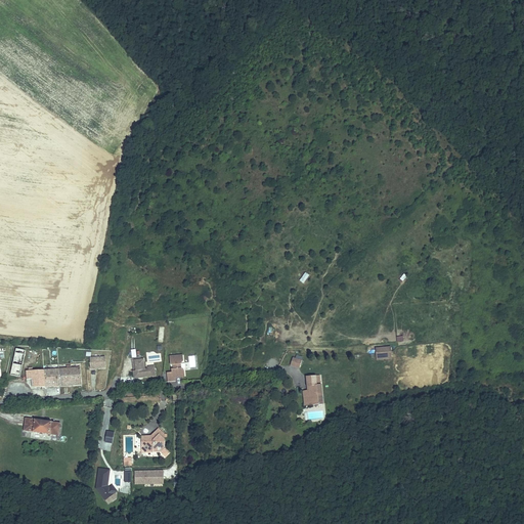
[(390,347),(377,348),(377,358),(378,358),(391,356),(391,352),(390,347)]
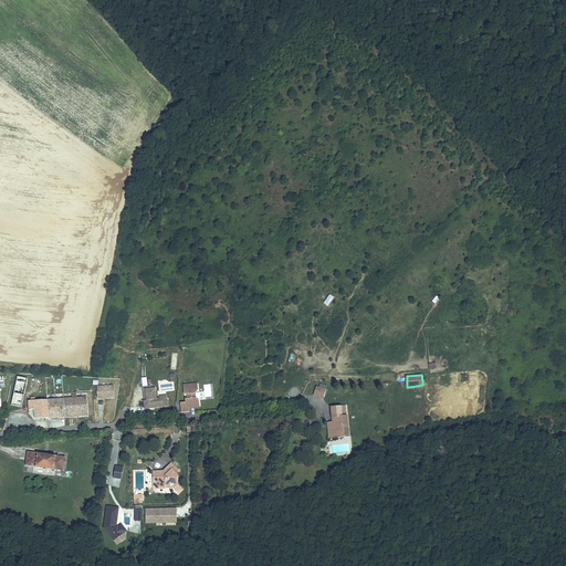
[(18,377),(11,405),(21,407),(28,379),(18,377)]
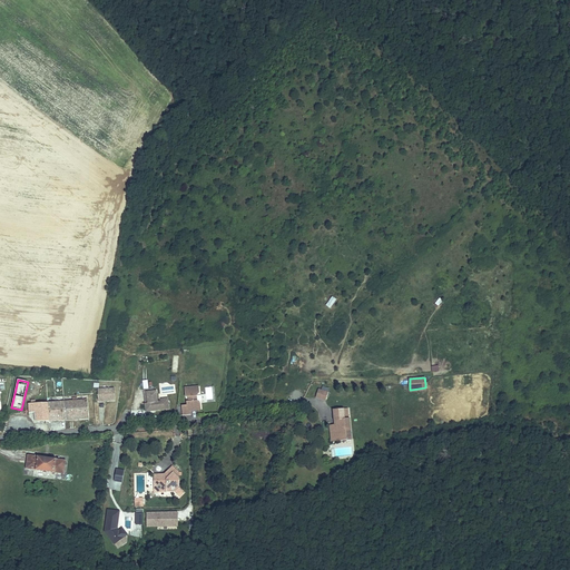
[(198,386),(185,387),(186,397),(188,396),(188,402),(187,402),(187,405),(182,406),(183,415),(190,414),(190,411),(200,410),(200,403),(197,401),(196,396),(199,393),(198,386)]
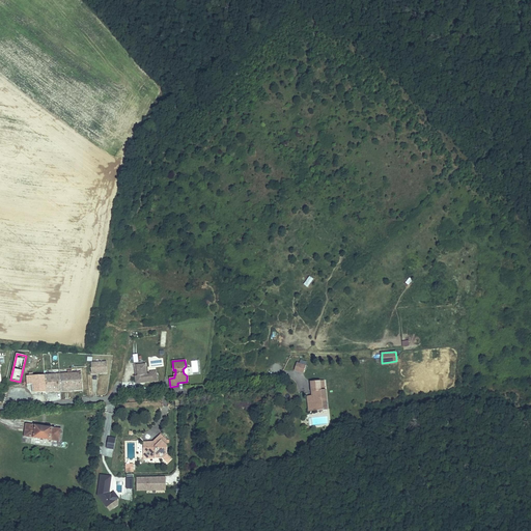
[(91,363),(91,374),(96,373),(96,372),(102,372),(102,373),(107,373),(107,362),(91,363)]
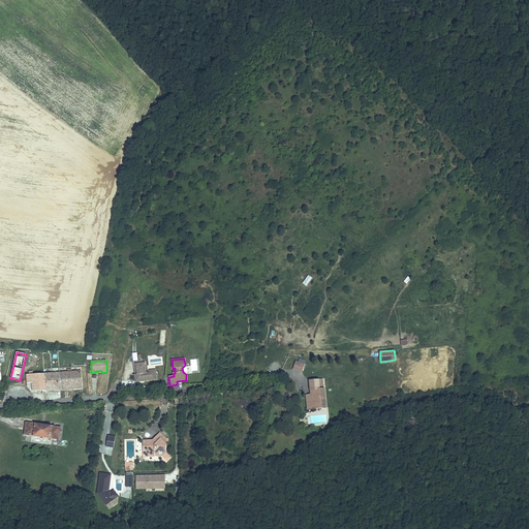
[(145,361),(133,362),(135,382),(142,381),(142,379),(144,379),(145,381),(157,379),(156,373),(150,374),(150,373),(146,373),(145,361)]
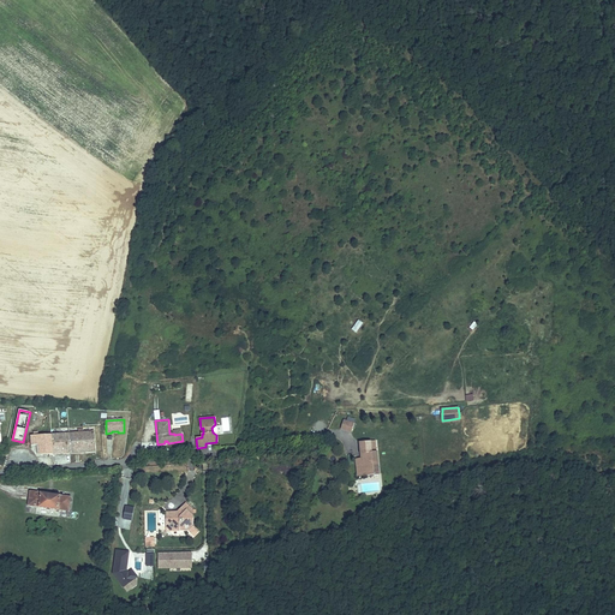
[(344,419),(341,429),(351,433),(354,423),(344,419)]
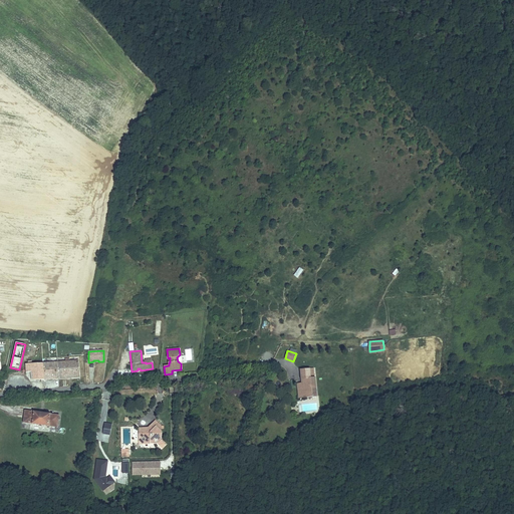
[(52,362),(26,363),(26,372),(32,371),(33,373),(32,373),(32,375),(33,374),(33,379),(59,378),(71,377),(79,376),(78,360),(69,361),(52,362)]
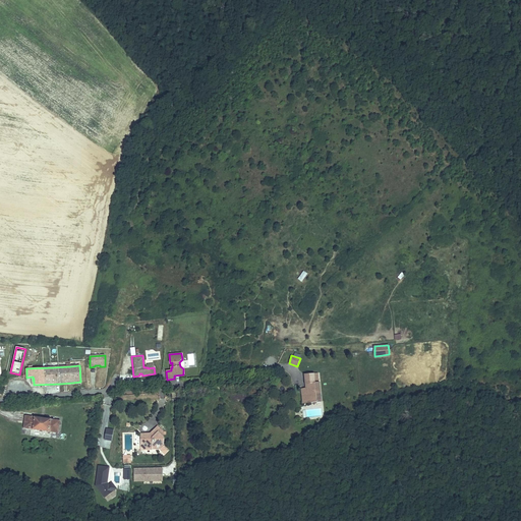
[(315,373),(304,375),(305,385),(307,384),(308,389),(306,389),(304,389),(304,394),(306,394),(307,398),(311,398),(312,402),(316,402),(316,397),(321,397),(319,383),(316,383),(315,373)]
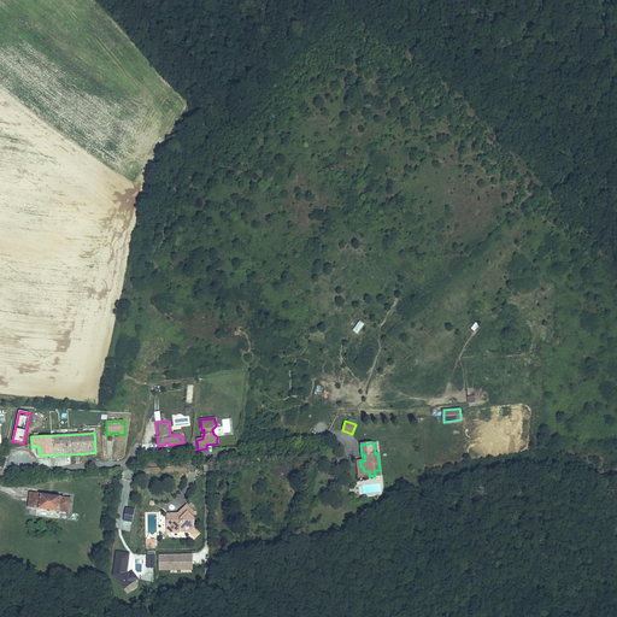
[(360,460),(357,460),(359,477),(370,476),(369,471),(364,471),(363,466),(360,466),(360,460)]
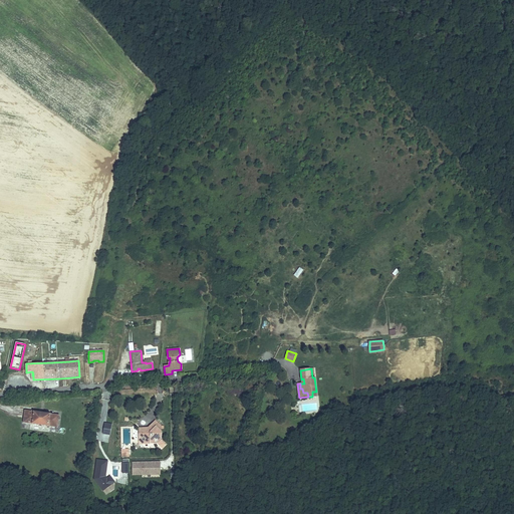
[(59,415),(25,411),(23,423),(58,428),(59,415)]
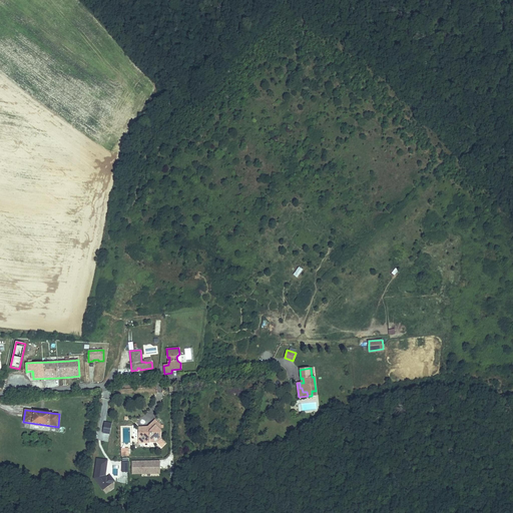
[(155,420),(152,422),(161,430),(160,425),(155,420)]
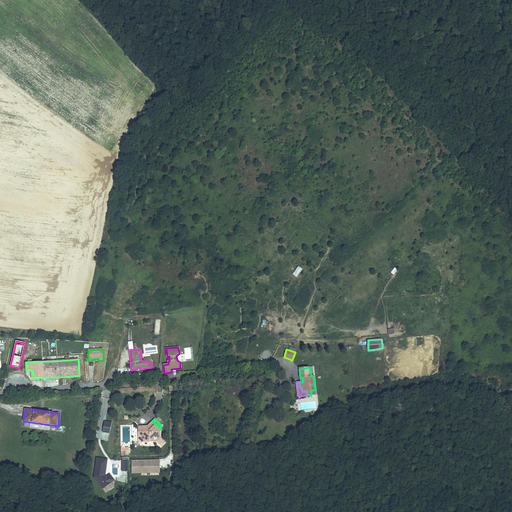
[(143,426),(139,426),(139,436),(141,436),(141,438),(143,439),(144,439),(144,442),(156,441),(161,446),(165,442),(161,438),(160,438),(161,437),(161,429),(152,421),(150,424),(153,427),(150,430),(147,430),(143,426)]
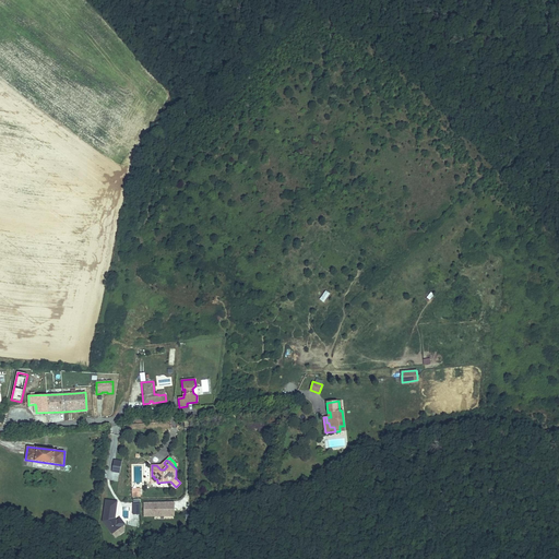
[(122,462),(115,461),(113,472),(120,473),(122,462)]
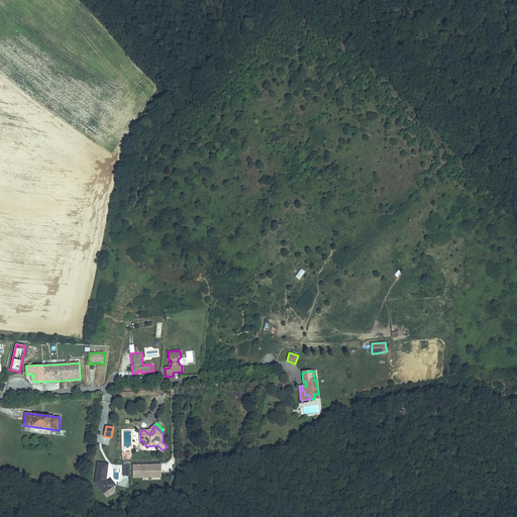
[(104,493),(112,487),(108,481),(106,479),(109,463),(98,461),(95,482),(104,493)]
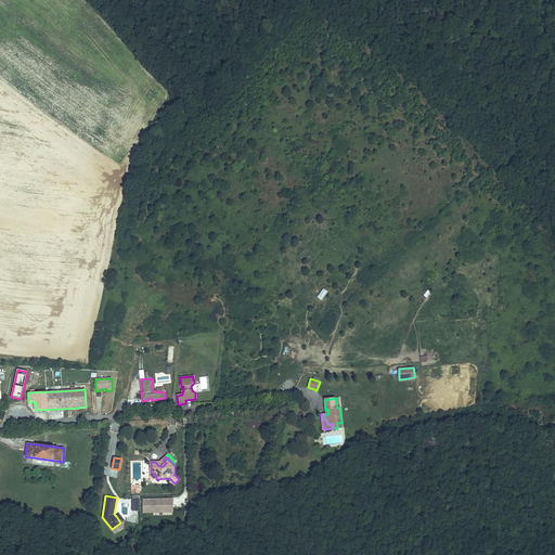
[(142,498),(142,514),(173,514),(173,498),(142,498)]
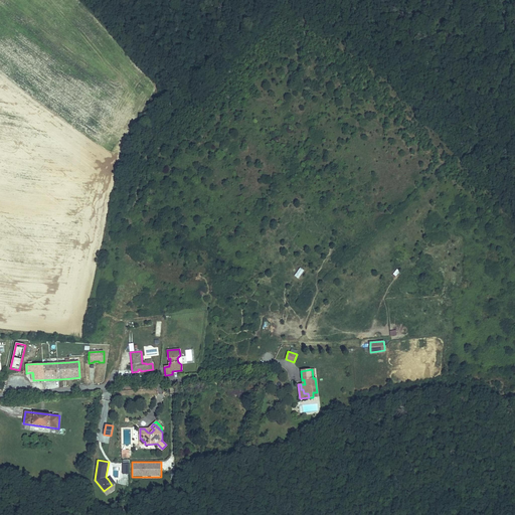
All buildings are outlined.
